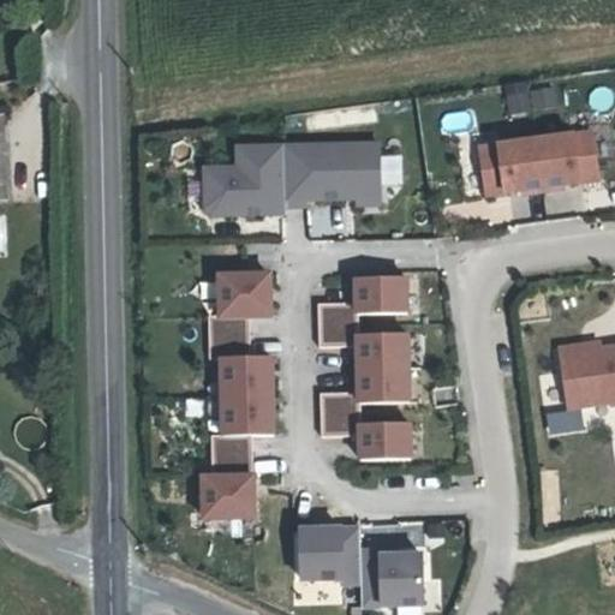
[(549,88),(505,95),(507,114),(553,107),(549,88)]
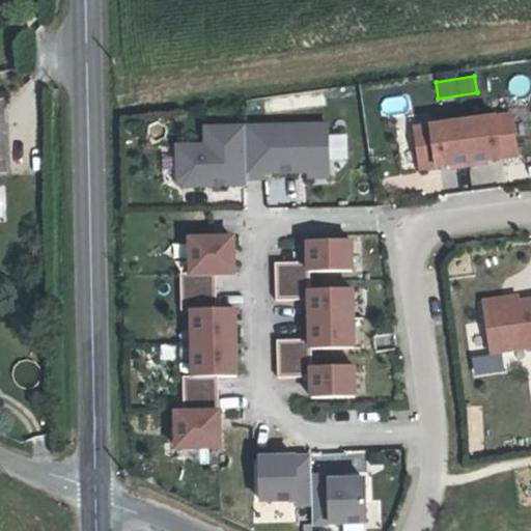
[(509,113),(460,119),(467,164),(484,162),(483,159),(514,154),(509,113)]
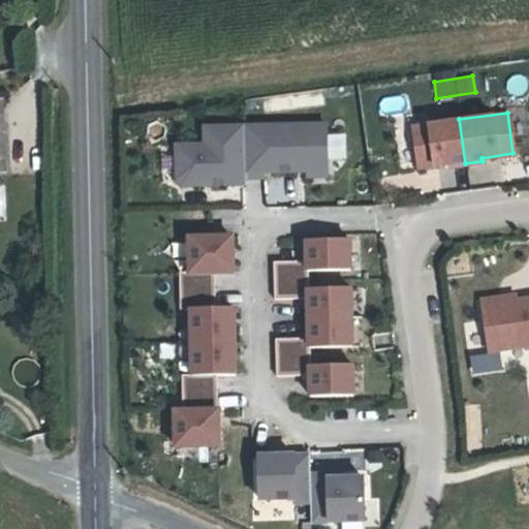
[(465,163),(459,119),(411,126),(416,167),(447,162),(447,165),(465,163)]
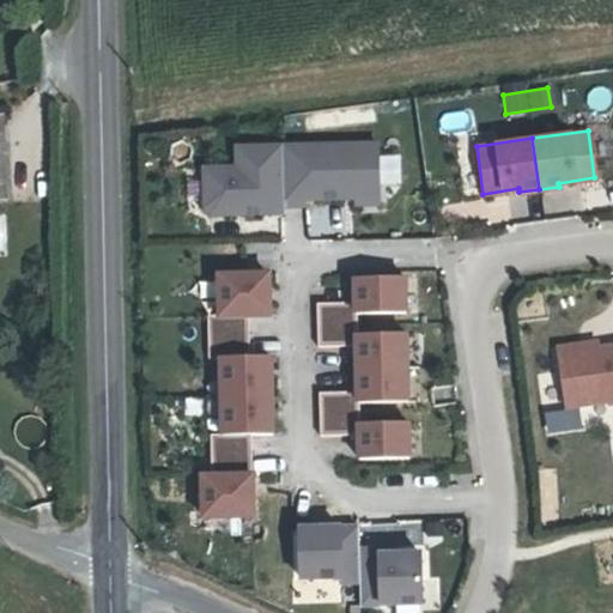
[(375,144),(281,145),(283,205),(302,205),(302,199),(376,198),(375,144)]
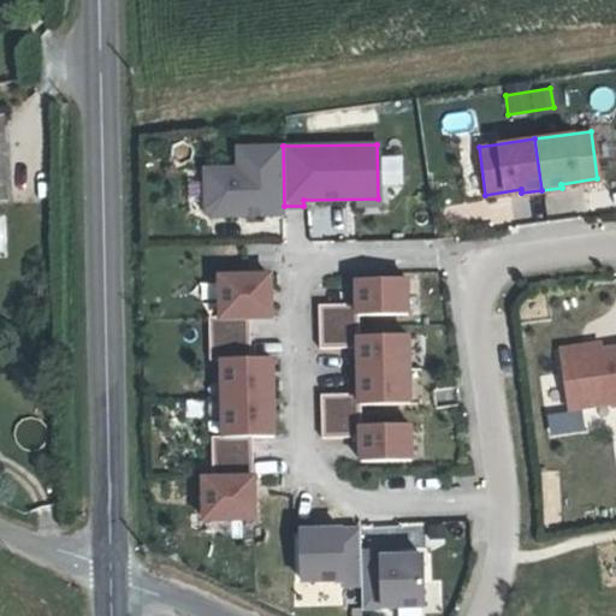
[(284,206),(283,146),(236,147),(236,167),(202,169),(203,209),(209,215),(227,215),(234,209),(261,209),(261,214),(284,214),(284,206)]
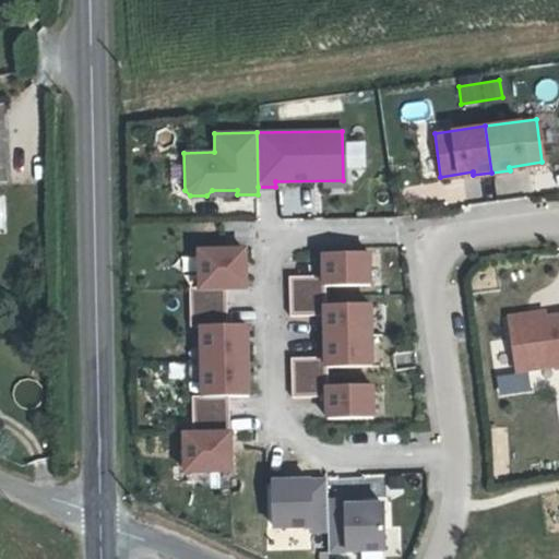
[(242,250),(198,250),(198,287),(188,287),(189,326),(200,326),(201,395),(190,395),(190,433),(182,433),(183,471),(228,471),(227,396),(246,395),(245,324),(225,324),(225,287),(244,287),(242,250)]
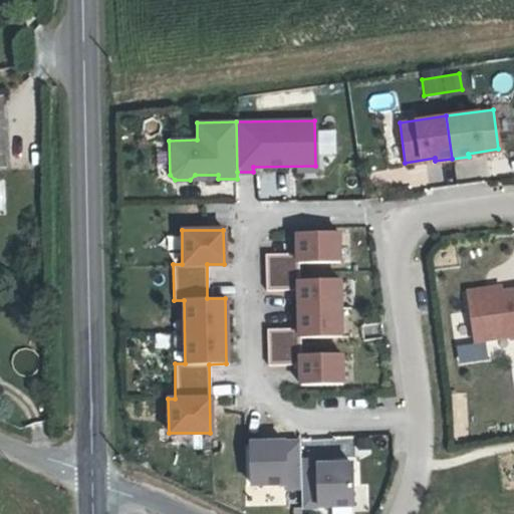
[(337,232),(295,233),(296,253),(264,254),(264,290),(297,289),(298,327),(265,328),(266,365),(298,364),(299,384),(341,383),(340,353),(299,354),(299,337),(340,335),(338,278),(296,280),(296,263),(338,262),(337,232)]
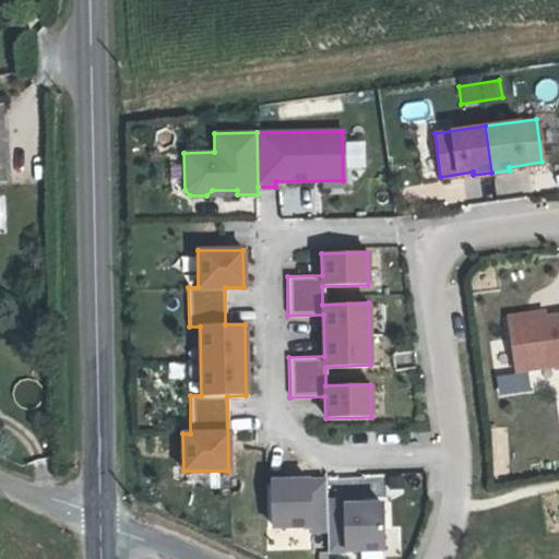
[(558,313),(508,321),(514,370),(558,363),(558,313)]
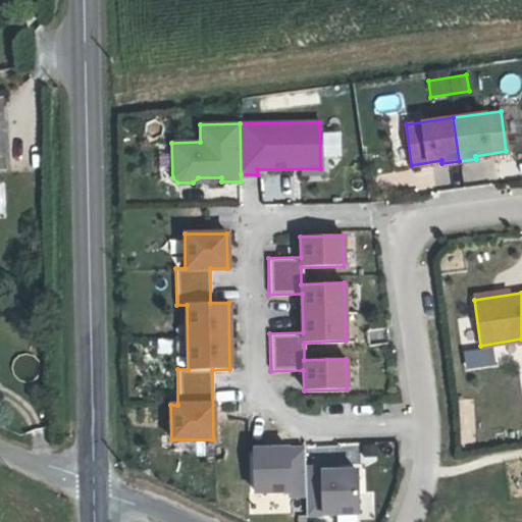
[(35,377),(38,359),(16,355),(13,373),(35,377)]
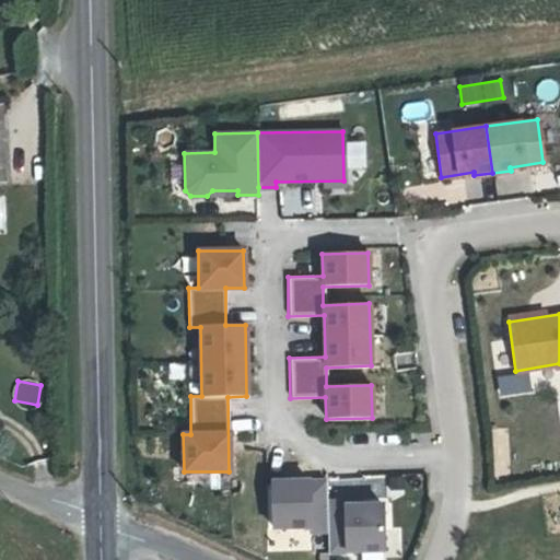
[(326,502),(325,480),(271,482),(272,528),(308,527),(308,532),(327,532),(326,502)]
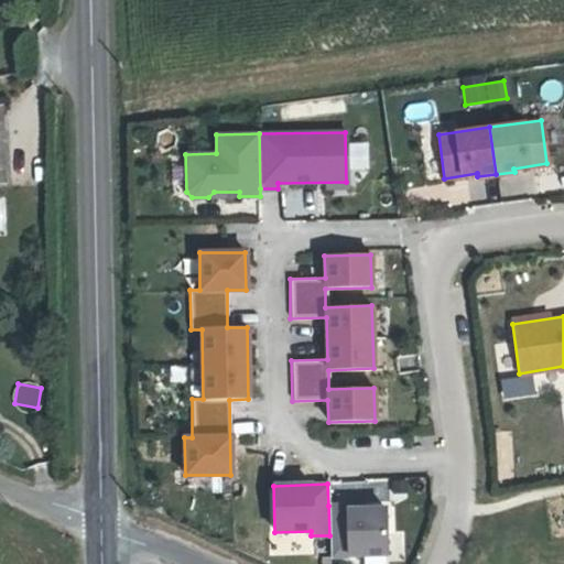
[(347,505),(328,506),(329,535),(329,556),(386,555),(384,509),(347,509),(347,505)]
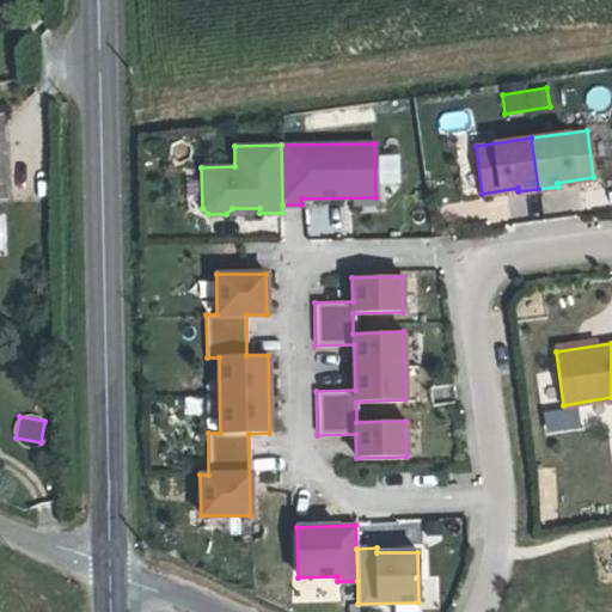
All buildings are outlined.
